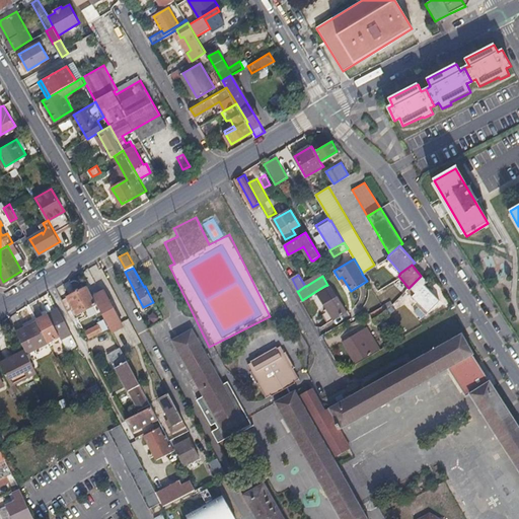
[(427,282),(421,276),(409,288),(413,293),(410,295),(424,312),(438,300),(424,284),(427,282)]
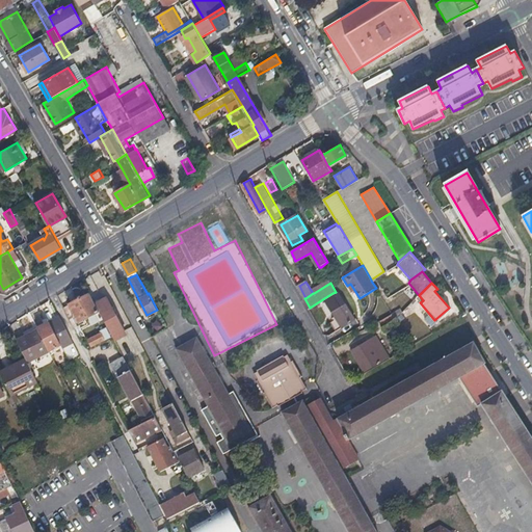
[(336,292),(333,293),(340,306),(343,303),(345,307),(346,306),(338,290),(336,292)]
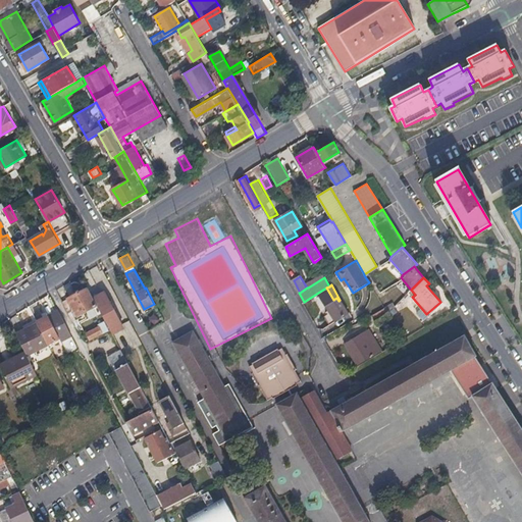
[(71,317),(97,305),(96,302),(93,298),(90,291),(88,288),(62,300),(71,317)]
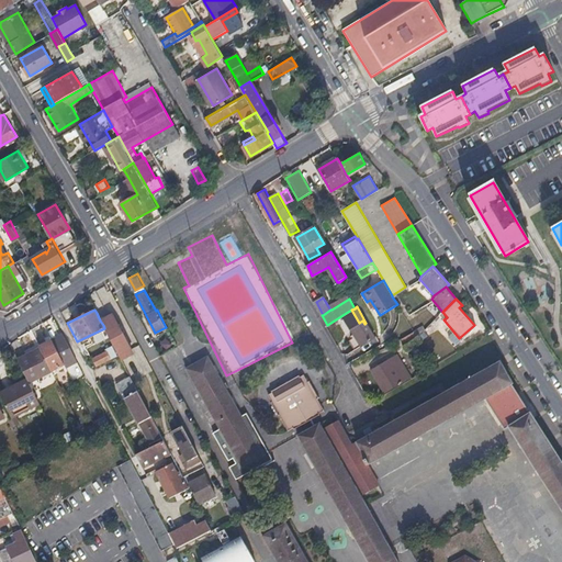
[(351,310),(343,315),(361,346),(370,340),(367,335),(370,334),(371,333),(366,323),(364,324),(362,321),(359,323),(351,310)]
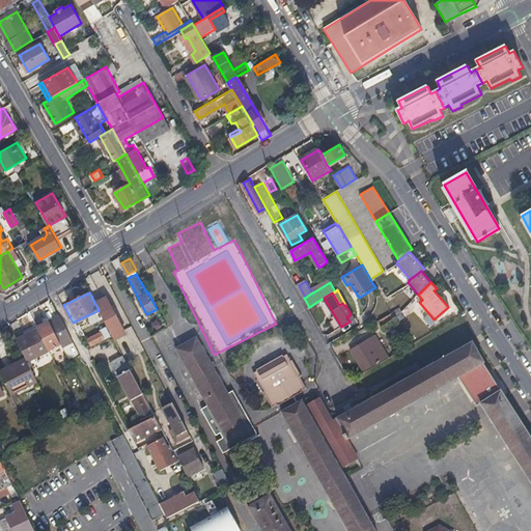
[(107,297),(94,303),(98,307),(99,310),(106,325),(113,339),(126,333),(107,297)]
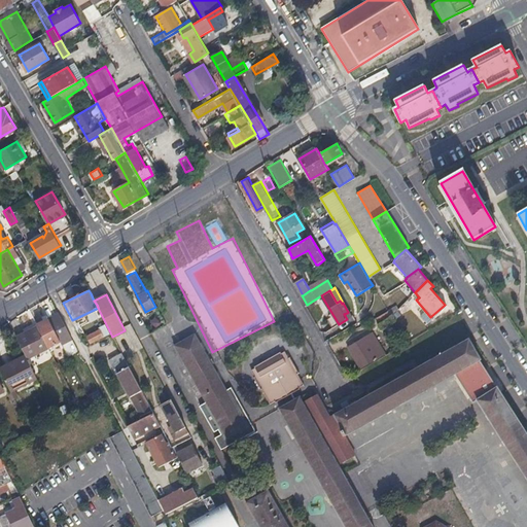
[(60,312),(49,317),(61,341),(62,343),(73,337),(60,312)]
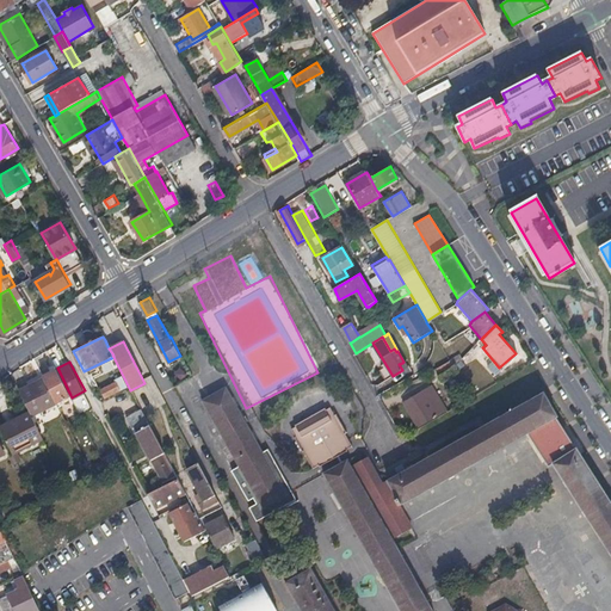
[(455,370),(452,368),(449,362),(430,372),(434,381),(455,370)]
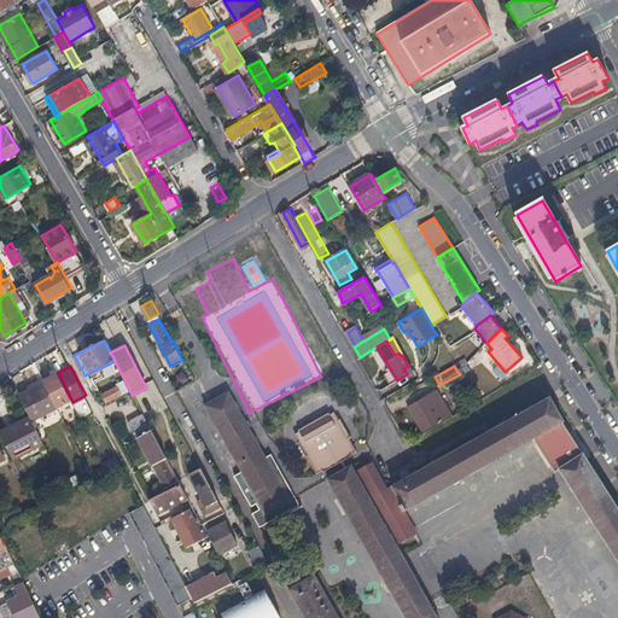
[(58,372),(45,379),(46,382),(58,406),(71,400),(58,372)]
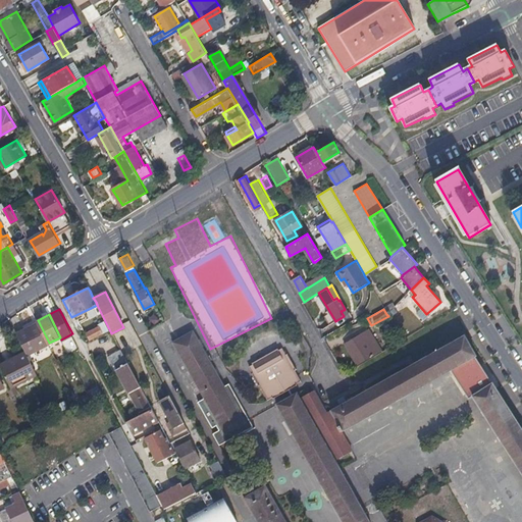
[(17,334),(27,353),(28,355),(49,343),(39,322),(17,334)]
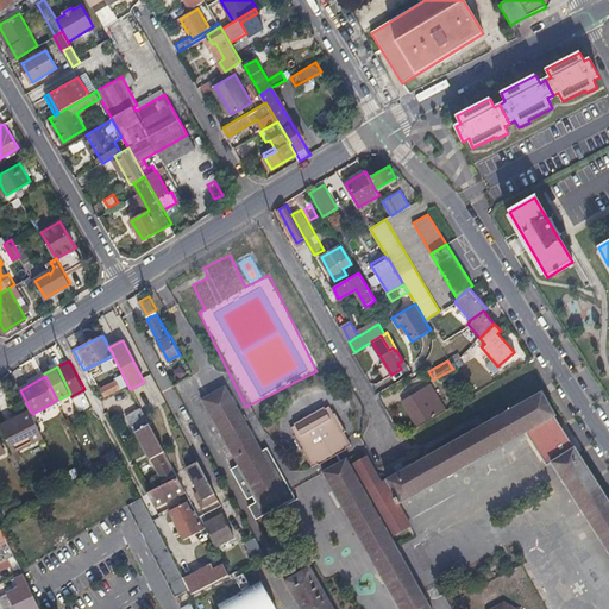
[(105,395),(119,388),(114,380),(101,387),(105,395)]
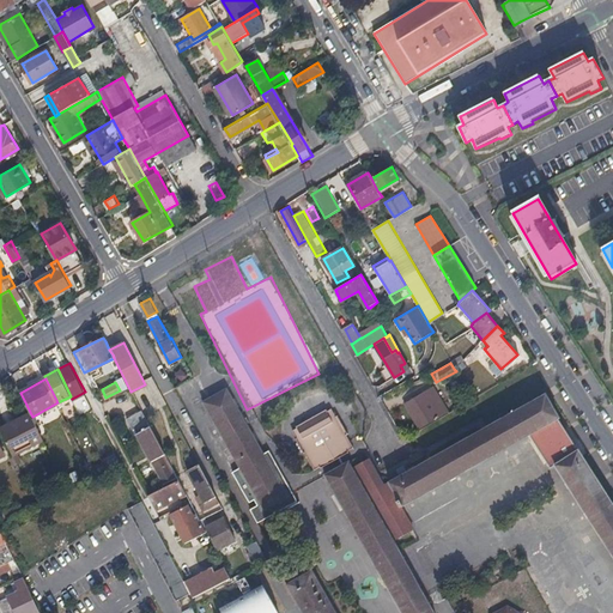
[(248,508),(256,522),(297,499),(292,492),(268,449),(262,453),(225,388),(202,400),(240,467),(231,472),(249,502),(254,499),(256,503),(248,508)]
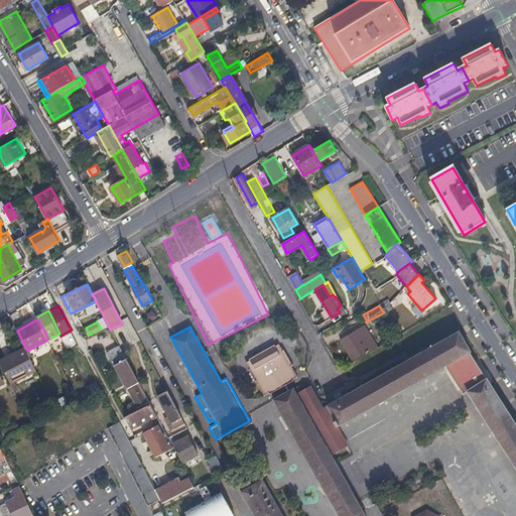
[(147,329),(138,333),(144,351),(153,348),(147,329)]
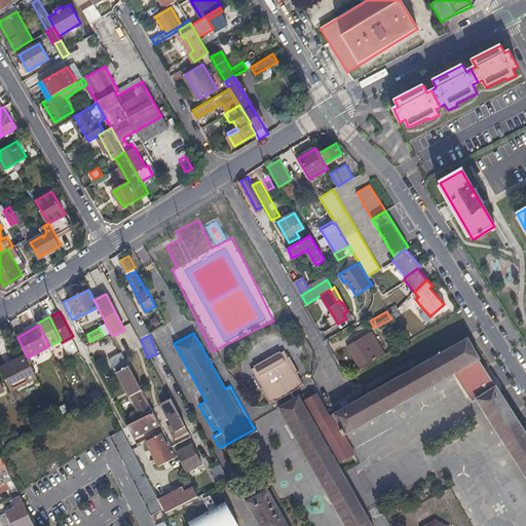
[(364,339),(375,359),(382,354),(371,336),(364,339)]
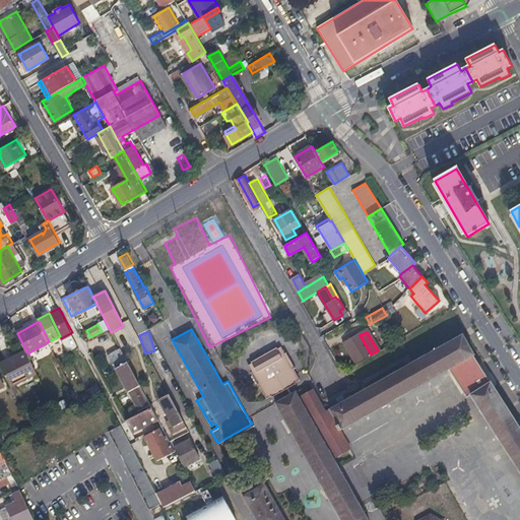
[(356,364),(371,354),(360,335),(359,333),(343,341),(356,364)]
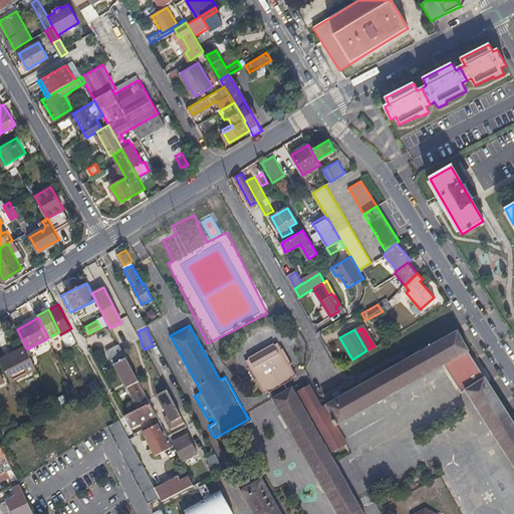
[(458,331),(327,406),(338,425),(444,364),(460,391),(465,387),(513,466),(513,422),(476,360),(473,361),(467,351),(469,350),(458,331)]
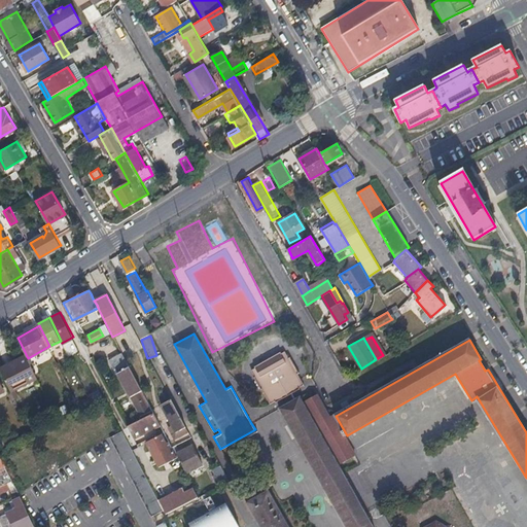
[(278,400),(293,391),(292,389),(299,385),(301,379),(284,350),(268,359),(267,358),(258,362),(258,364),(254,366),(255,369),(251,371),(256,379),(259,378),(261,382),(258,384),(261,388),(265,387),(272,401),(276,398),(278,400)]
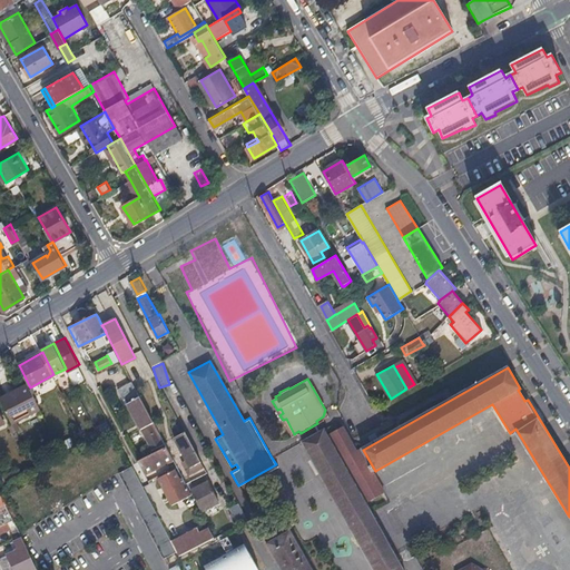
[(149,423),(151,422),(146,410),(131,382),(117,389),(125,404),(127,404),(150,450),(160,444),(149,423)]
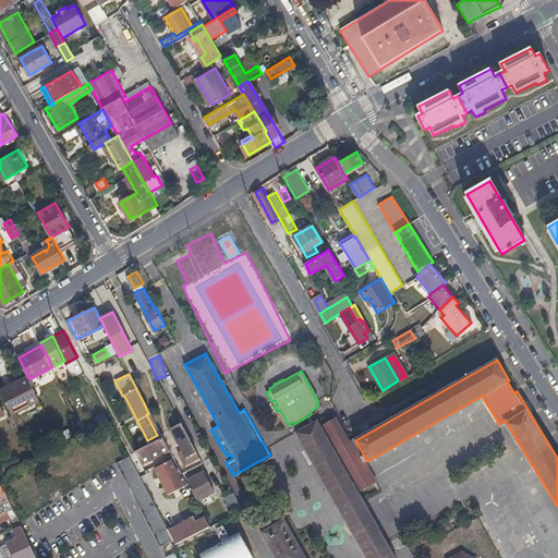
[(28,377),(0,389),(0,391),(11,413),(39,399),(29,379),(28,377)]
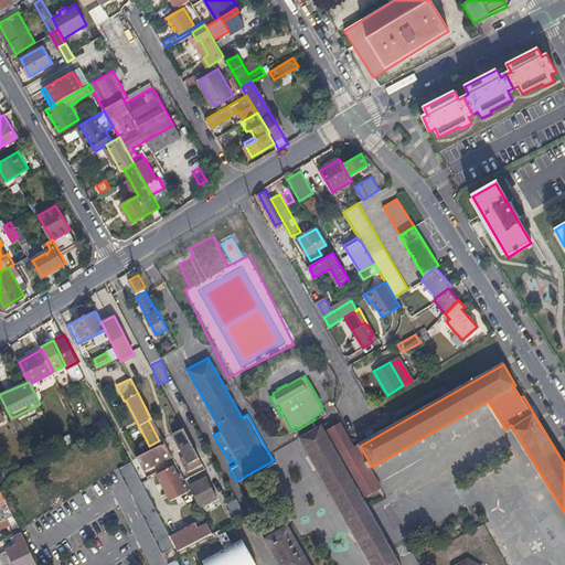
[(301,436),(300,436),(370,564),(400,564),(362,499),(380,489),(356,447),(353,449),(339,424),(326,432),(322,425),(301,436)]
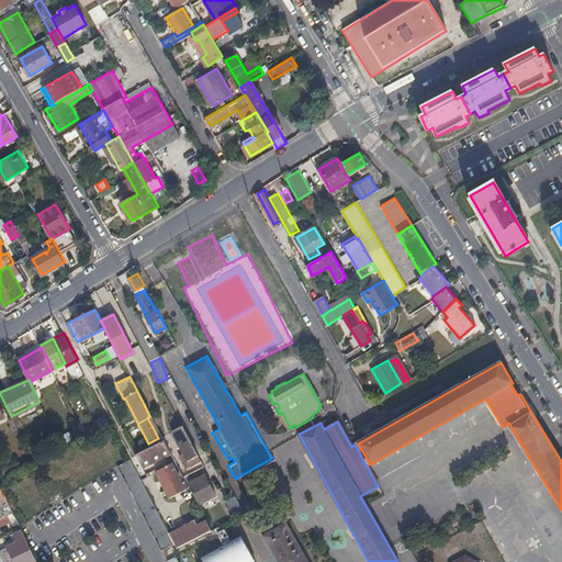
[(85,437),(98,430),(93,423),(81,429),(85,437)]
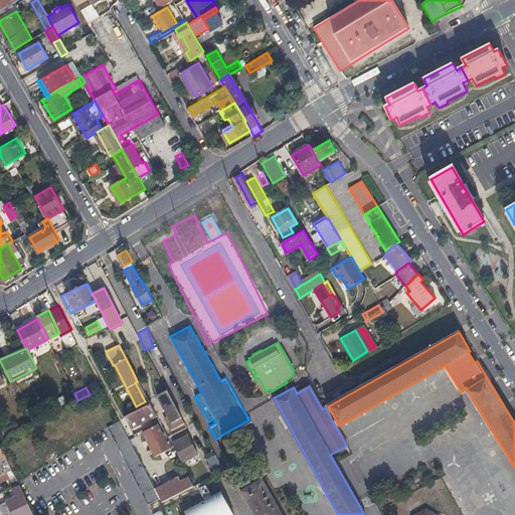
[(180,422),(164,391),(155,395),(164,415),(160,417),(166,428),(180,422)]
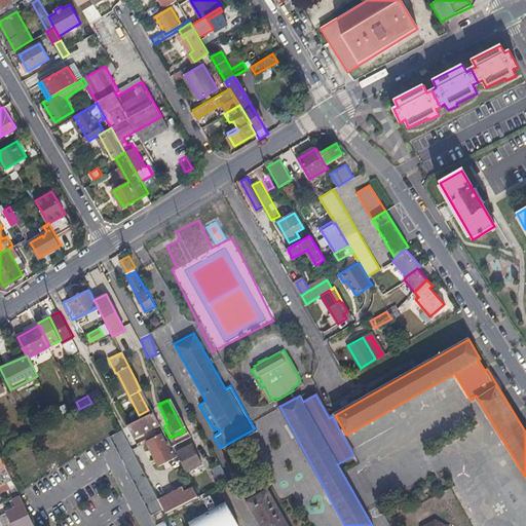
[(124,424),(129,434),(138,429),(139,433),(156,423),(151,412),(124,424)]
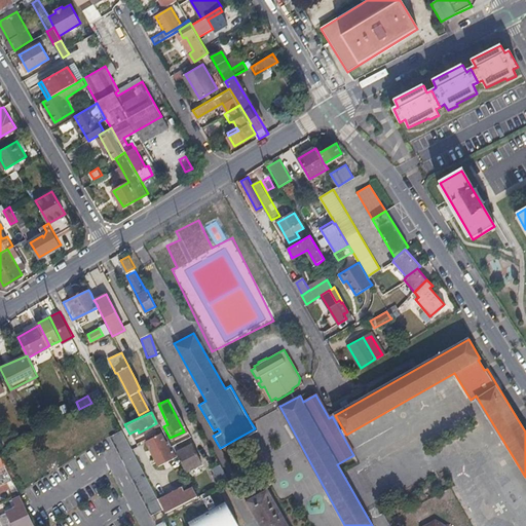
[(121,427),(108,434),(148,514),(161,508),(157,499),(121,427)]
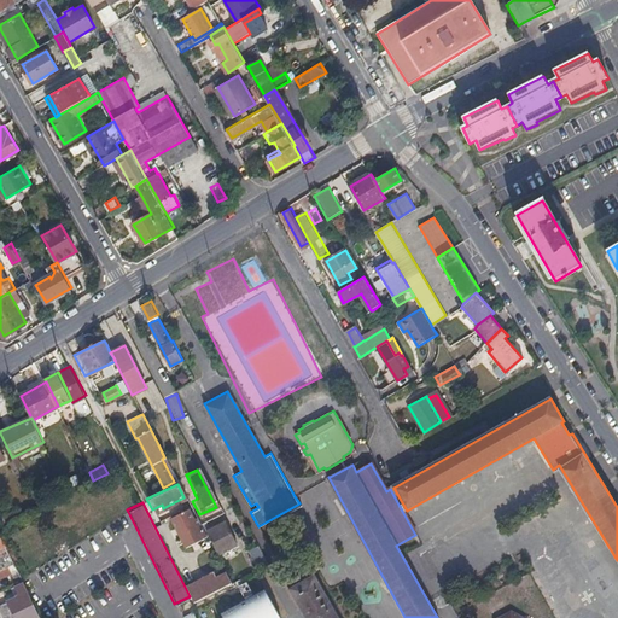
[(186,546),(204,537),(198,525),(194,519),(192,520),(186,508),(170,517),(186,546)]
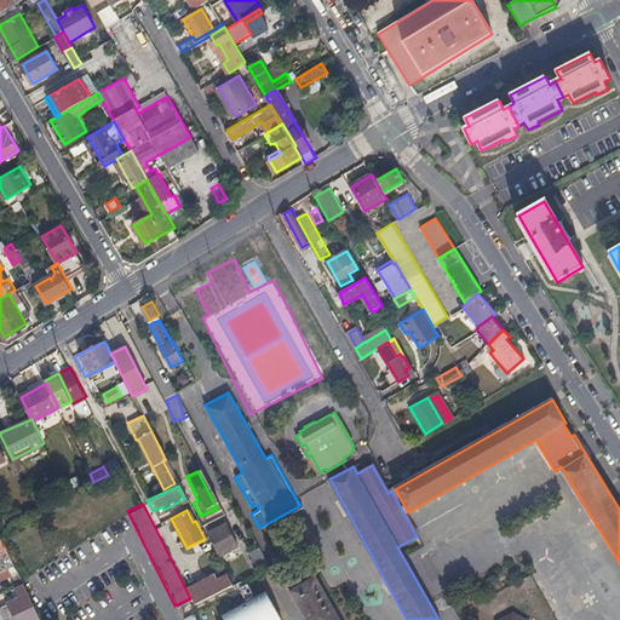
[(235,549),(224,526),(205,535),(217,558),(235,549)]
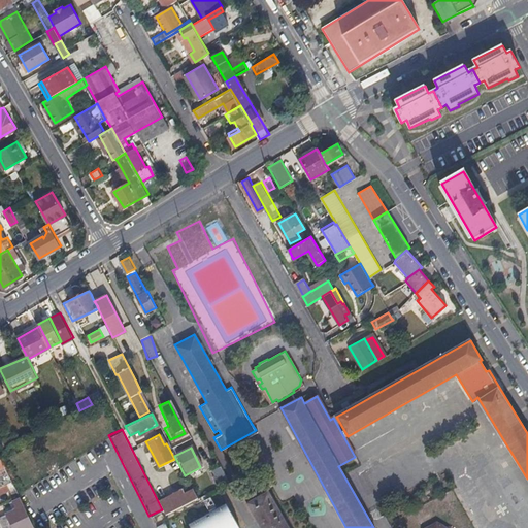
[(0,487),(11,482),(4,467),(0,458),(0,487)]
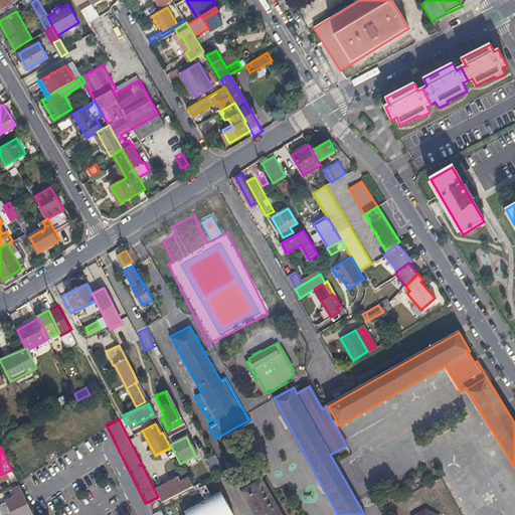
[(154,489),(158,497),(161,502),(190,487),(186,479),(177,484),(174,479),(154,489)]
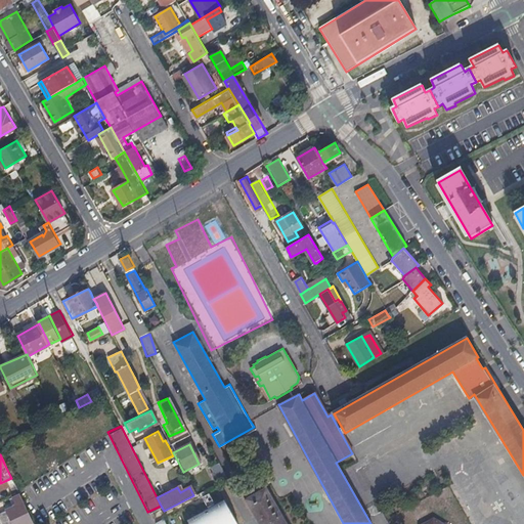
[(287,523),(266,487),(246,498),(259,523),(287,523)]
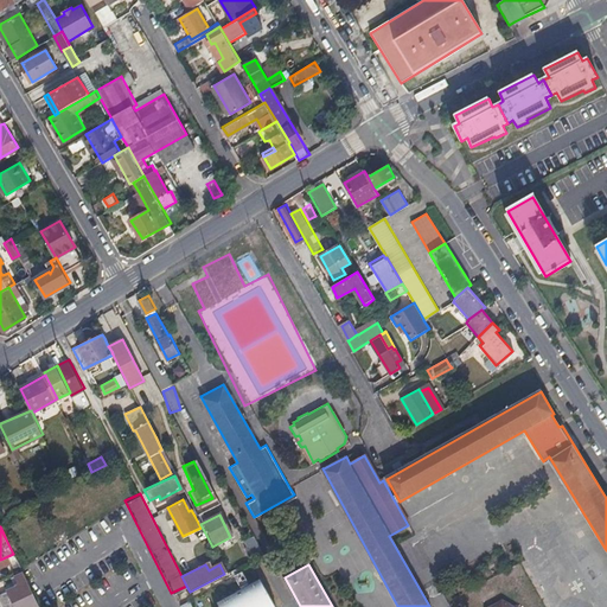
[(18,586),(0,594),(0,602),(1,606),(11,601),(12,606),(37,606),(25,576),(23,572),(13,576),(18,586)]
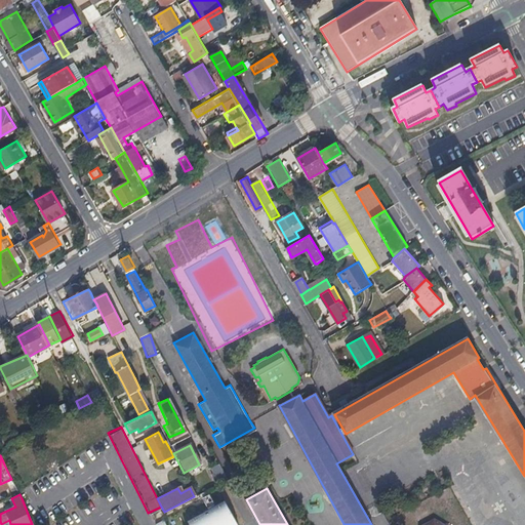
[(188,521),(190,524),(236,524),(224,501),(188,521)]
